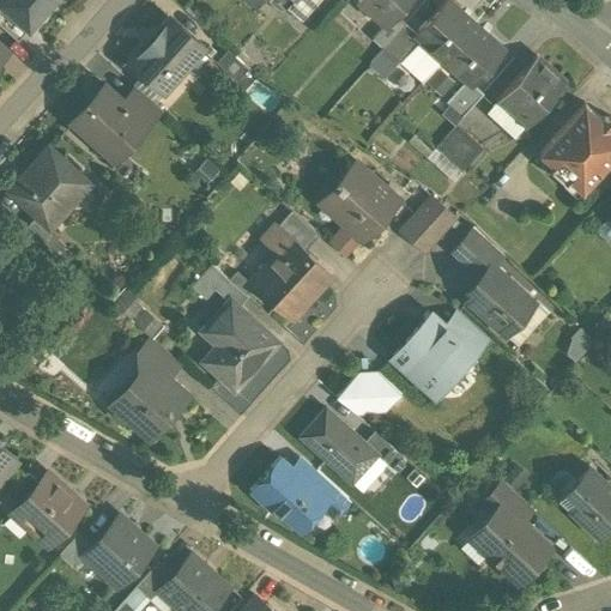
[(5,0),(2,4),(29,29),(30,30),(32,28),(31,28),(54,0),(5,0)]
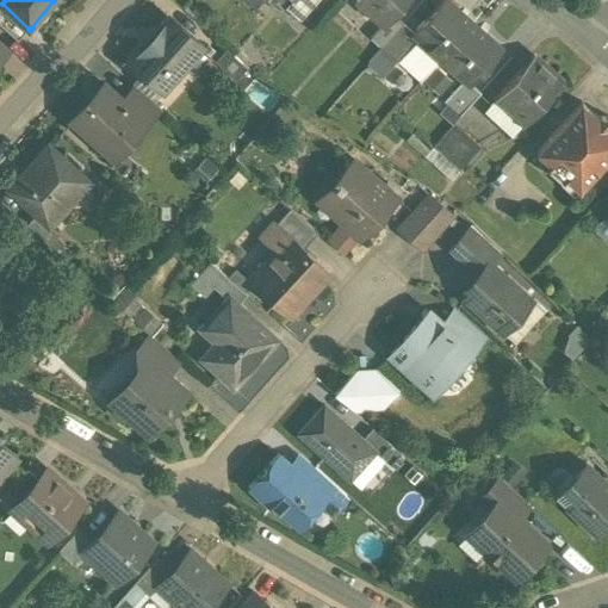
[(358,0),(386,25),(388,26),(396,16),(409,0),(358,0)]
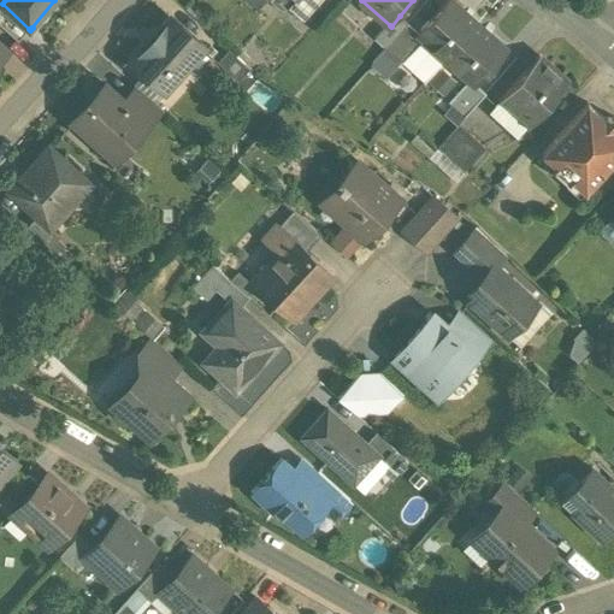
[(480,25),(453,0),(450,0),(420,34),(419,35),(425,41),(448,62),(480,25)]
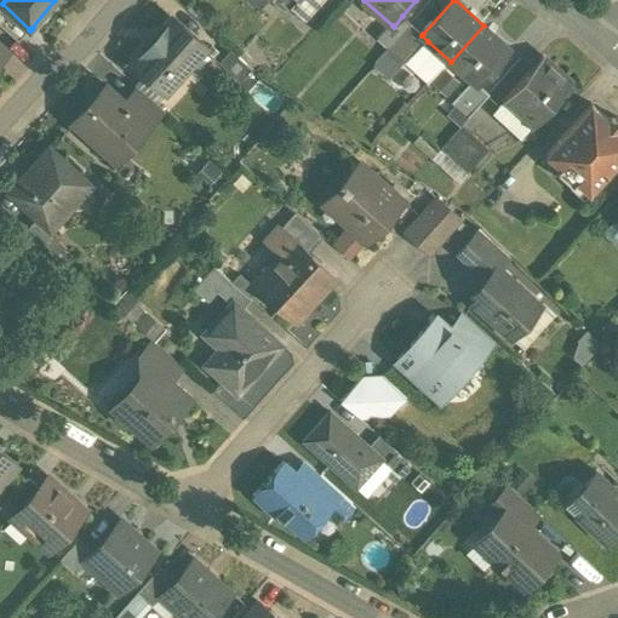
[(29,29),(3,4),(0,6),(0,23),(19,40),(29,29)]
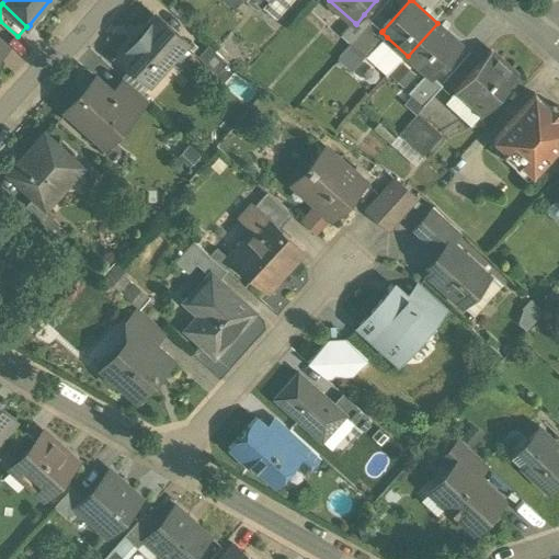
[(364,14),(356,24),(355,23),(343,36),(353,46),(374,23),(364,14)]
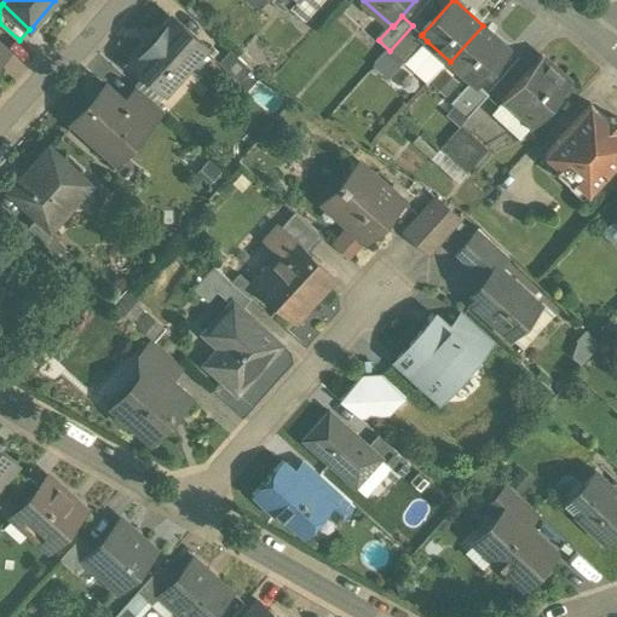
[(172,19),(133,62),(167,92),(205,50),(172,19)]
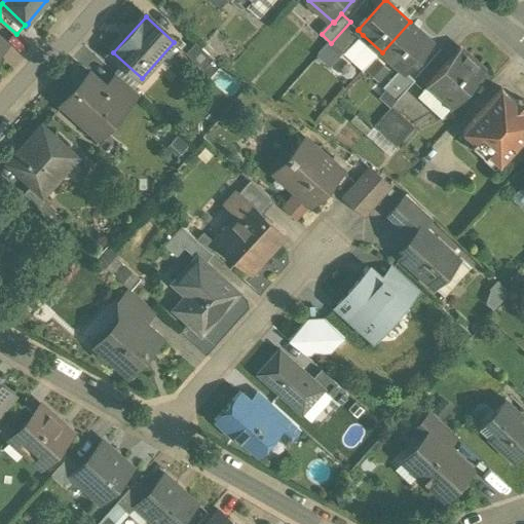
[(350,22),(331,43),(345,55),(363,35),(358,30),(359,29),(350,22)]
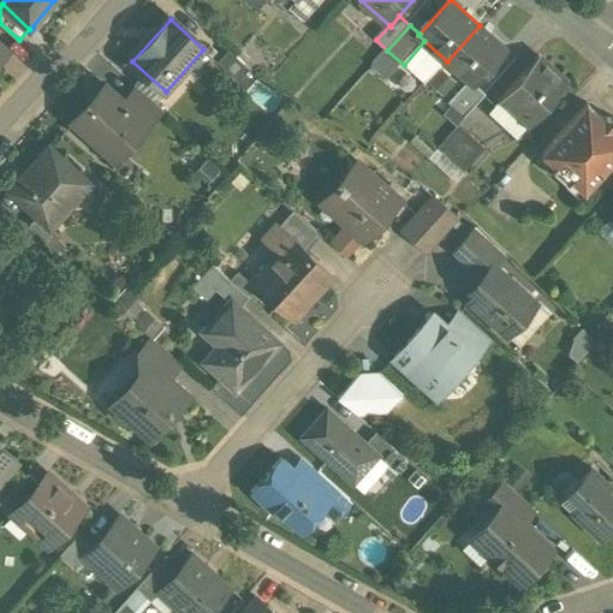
[(480,25),(447,61),(470,82),(476,87),(477,85),(509,51),(480,25)]
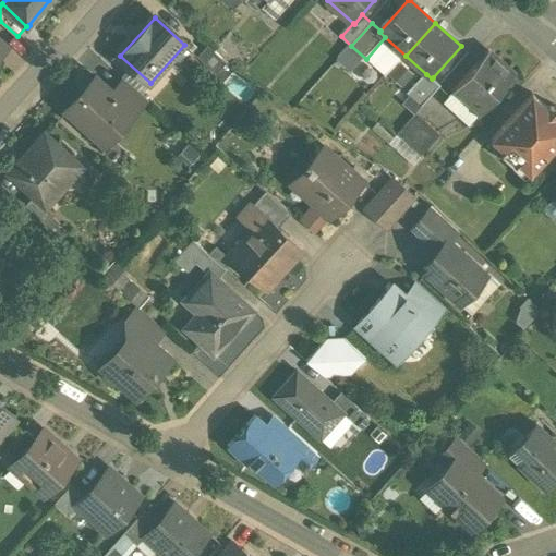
[(228,62),(208,45),(197,56),(217,74),(228,62)]
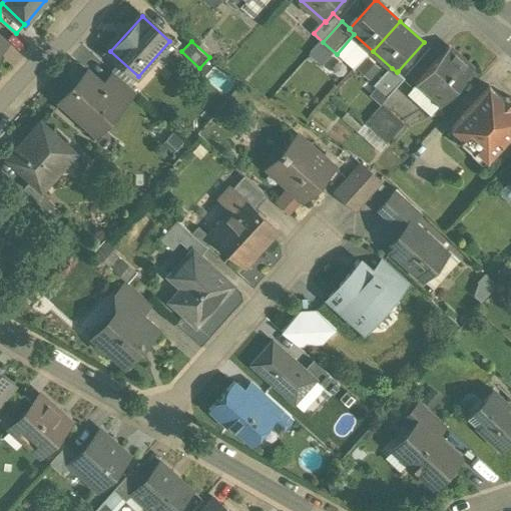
[(451,48),(417,85),(441,107),(475,69),(451,48)]
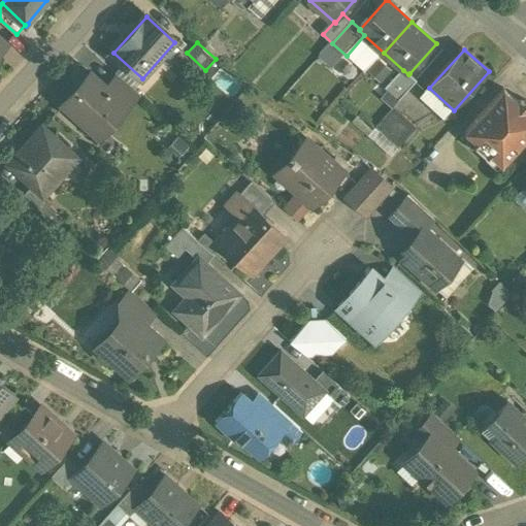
[(403,70),(387,89),(400,101),(419,81),(409,73),(408,74),(403,70)]
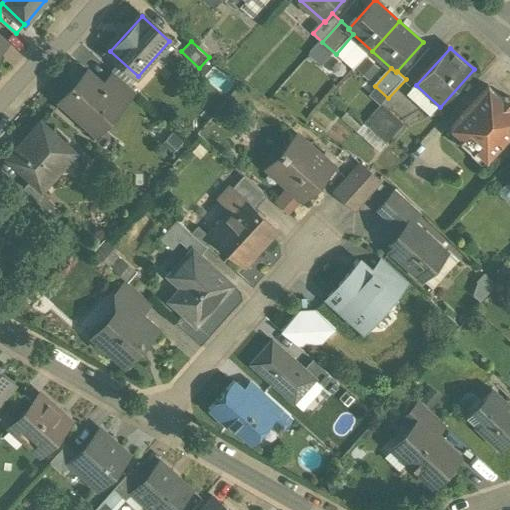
[(88,69),(61,99),(91,126),(102,113),(108,119),(124,101),(104,84),(88,69)]
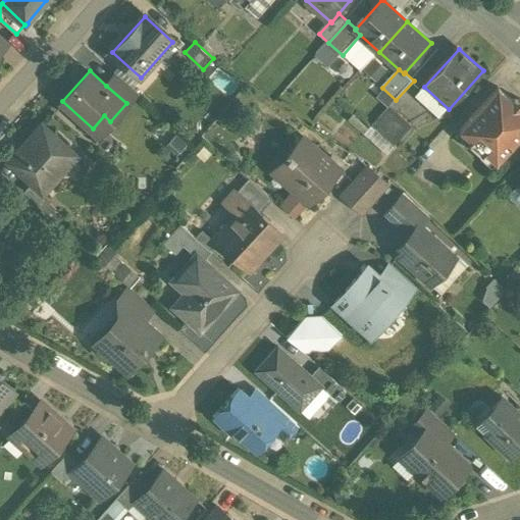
[(138,91),(117,72),(106,86),(126,103),(138,91)]
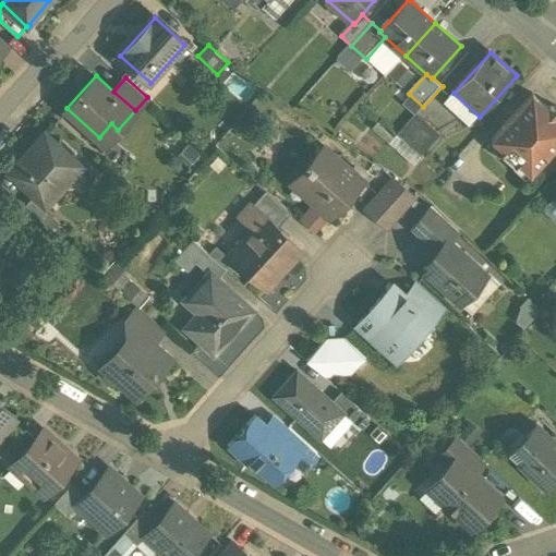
[(535,95),(493,142),(506,153),(503,156),(518,169),(520,166),(533,177),(555,150),(555,107),(550,108),(535,95)]
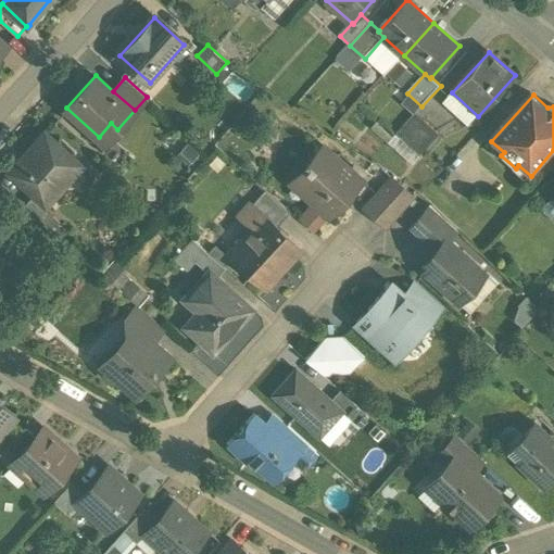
[(416,115),(398,136),(420,158),(440,136),(416,115)]
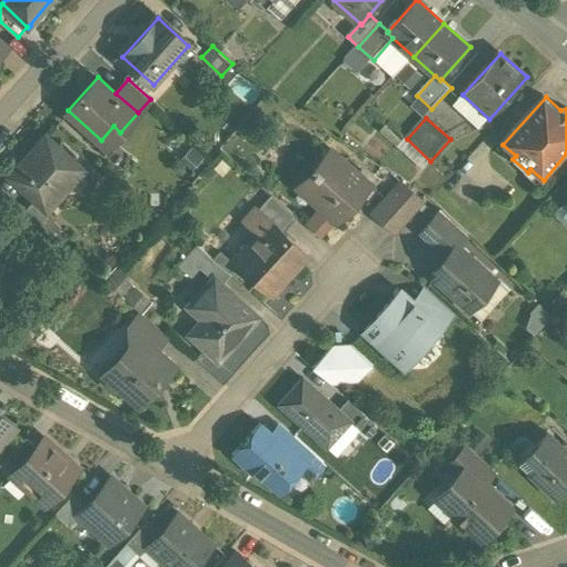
[(79,163),(46,135),(10,175),(35,198),(48,209),(48,208),(65,190),(59,186),(79,163)]
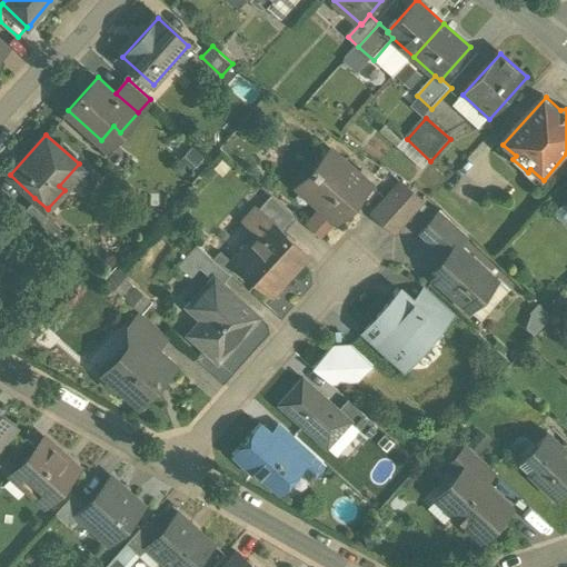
[(331,150),(315,169),(316,175),(307,183),(327,201),(321,207),(338,220),(340,218),(340,219),(341,218),(340,217),(342,216),(344,215),(347,210),(347,211),(348,209),(347,204),(355,196),(360,196),(361,195),(365,191),(366,190),(365,190),(367,188),(369,187),(368,187),(370,185),(331,150)]
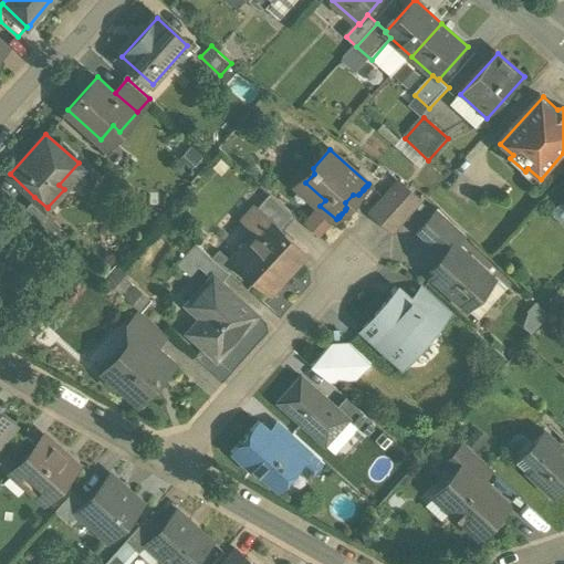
[(2,185),(0,187),(0,204),(1,205),(11,194),(2,185)]
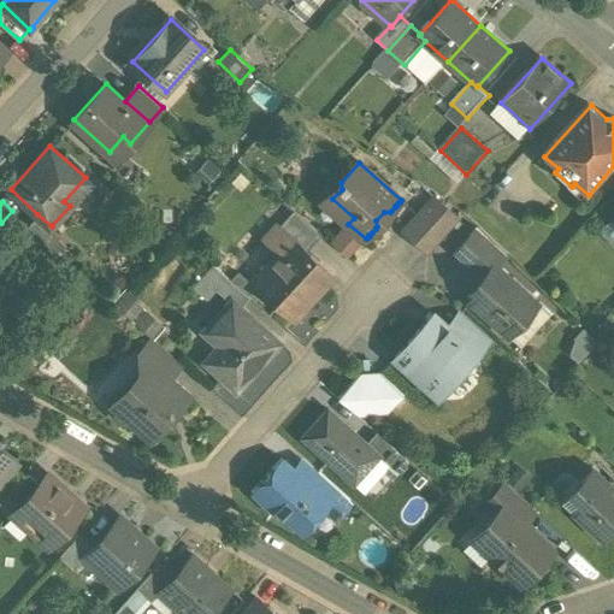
[(443,223),(426,208),(406,231),(429,253),(449,229),(443,223)]
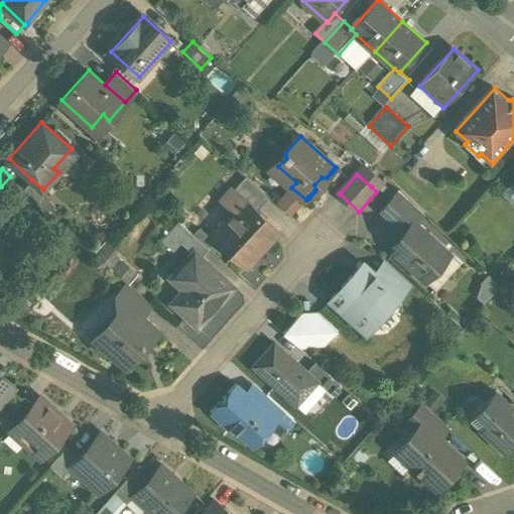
[(266,193),(247,175),(233,190),(246,202),(246,201),(254,207),(266,193)]
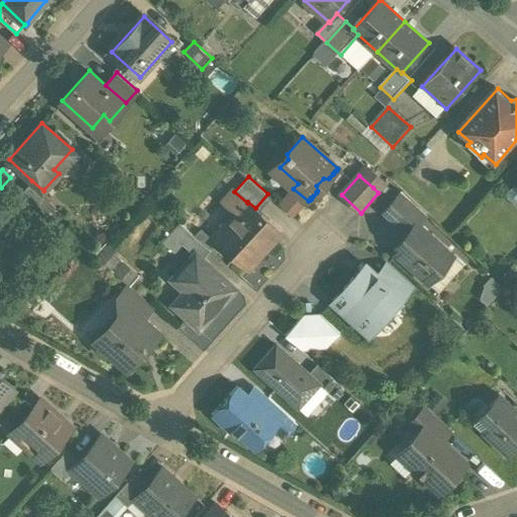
[(386,185),(380,178),(373,188),(378,193),(386,185)]
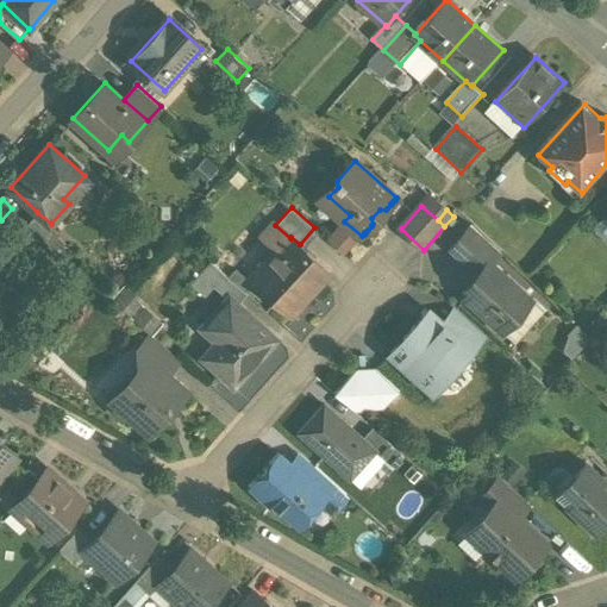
[(51,224),(37,212),(27,221),(50,242),(60,231),(51,223),(51,224)]
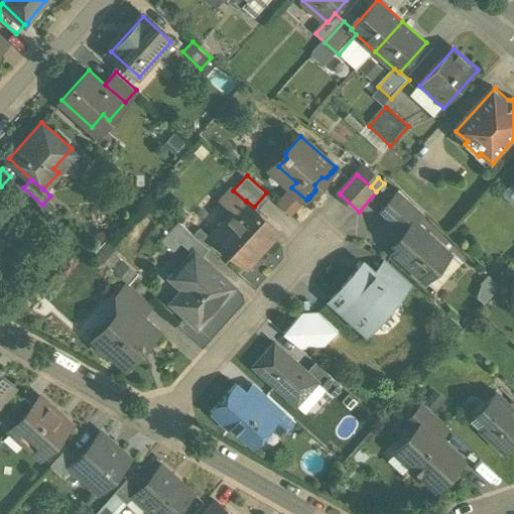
[(425,212),(402,189),(383,211),(405,231),(414,221),(416,222),(425,212)]
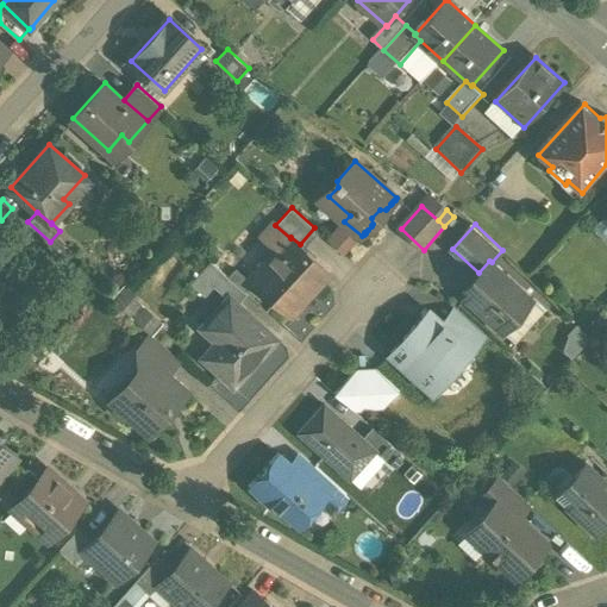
[(300,244),(291,237),(291,238),(258,274),(282,295),(279,300),(293,313),(330,273),(300,244)]
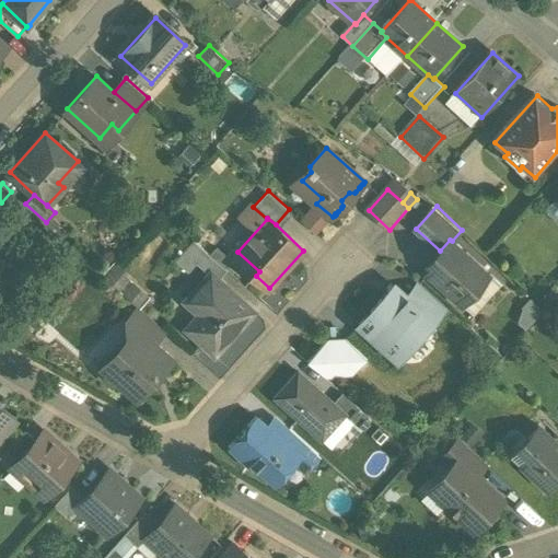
[(452,241),(450,240),(440,251),(440,262),(429,274),(464,305),(490,276),(452,241)]
